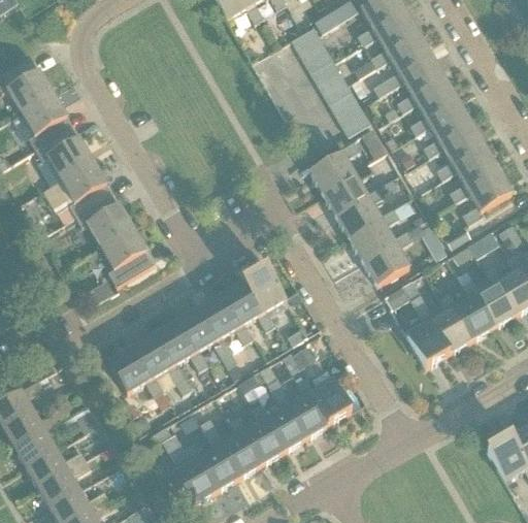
[(215,0),(227,21),(232,18),(245,10),(254,24),(258,22),(263,19),(255,4),(250,7),(244,0),(215,0)]
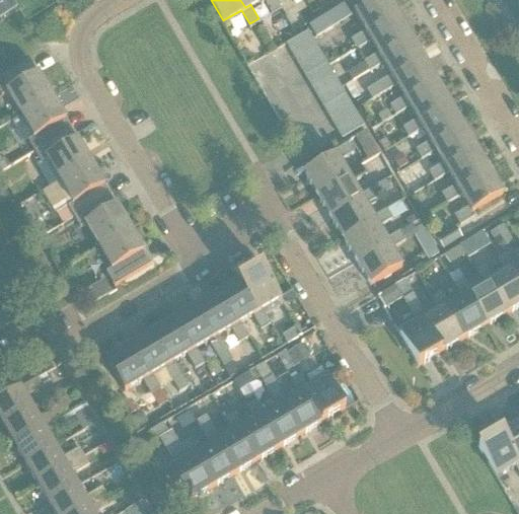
[(240,0),(245,7),(250,4),(257,0),(266,0),(272,10),(276,8),(281,5),(278,0),(240,0)]
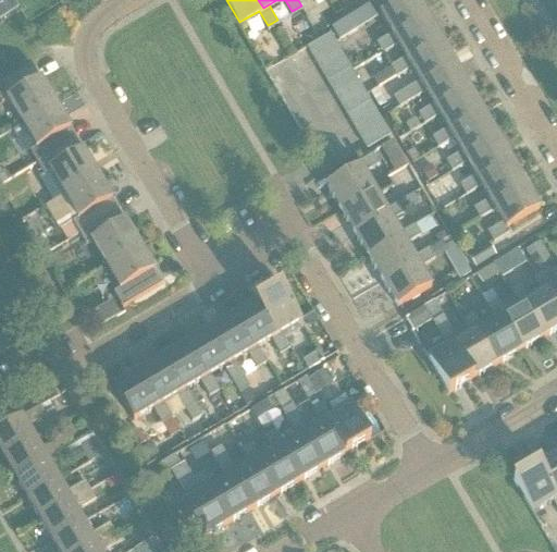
[(393,29),(378,38),(366,46),(371,54),(398,39),(395,35),(429,15),(419,0),(397,0),(381,10),(393,29)]
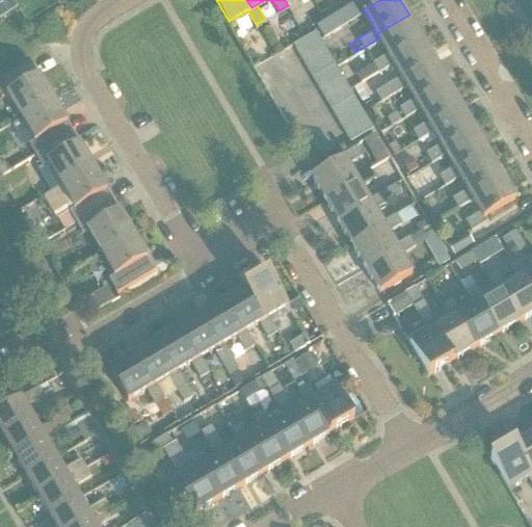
[(316,23),(323,35),(360,15),(352,2),(316,23)]
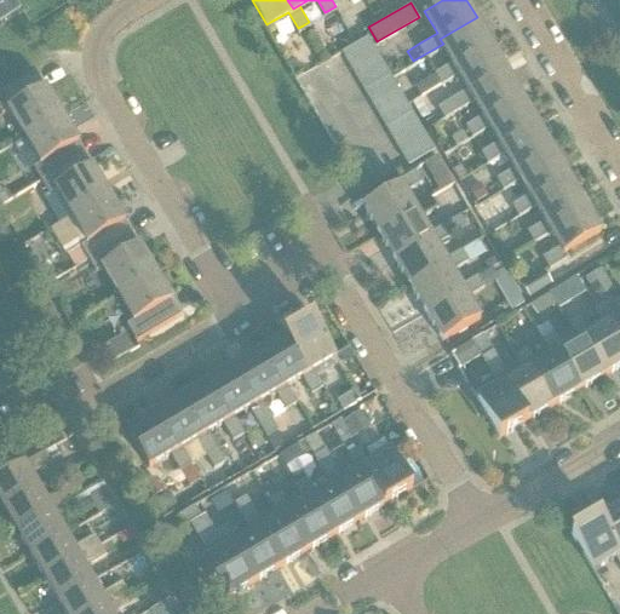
[(435,70),(441,80),(458,70),(455,66),(492,44),(477,17),(440,39),(443,44),(452,59),(435,70)]
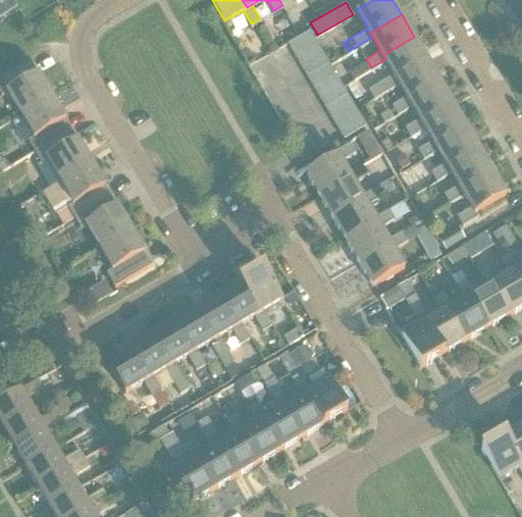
[(296,52),(316,40),(310,29),(289,41),(296,52)]
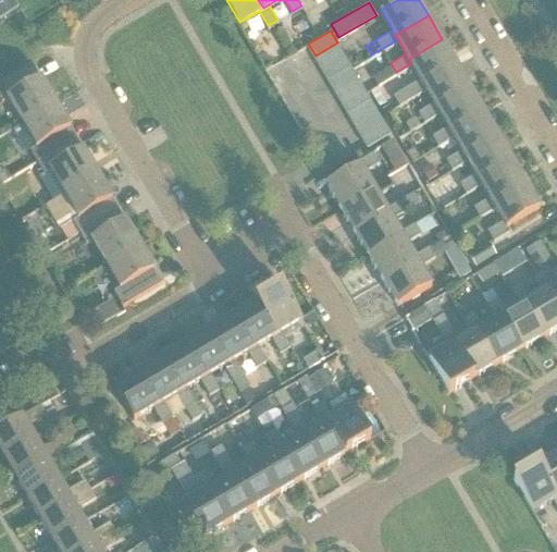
[(420,77),(405,86),(393,93),(398,102),(425,86),(423,83),(456,63),(442,39),(409,59),(411,63),(420,77)]
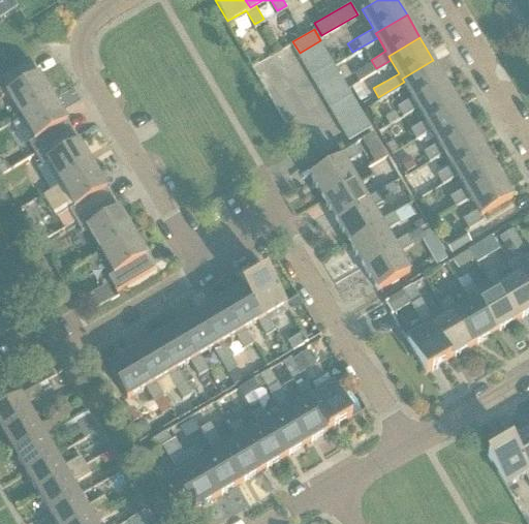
[(320,40),(300,53),(306,63),(327,51),(320,40)]
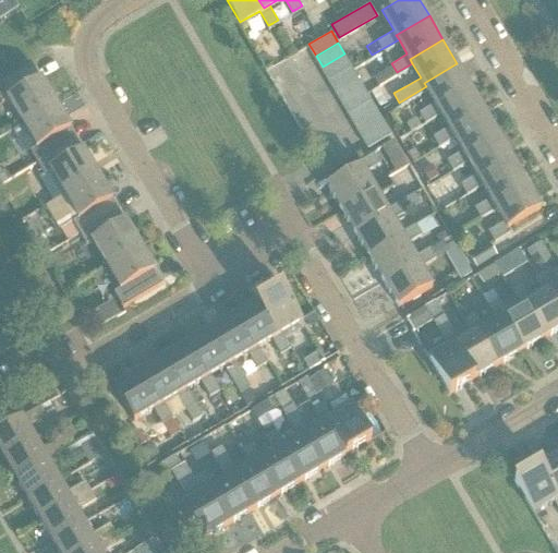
[(344,53),(323,67),(328,77),(351,64),(344,53)]
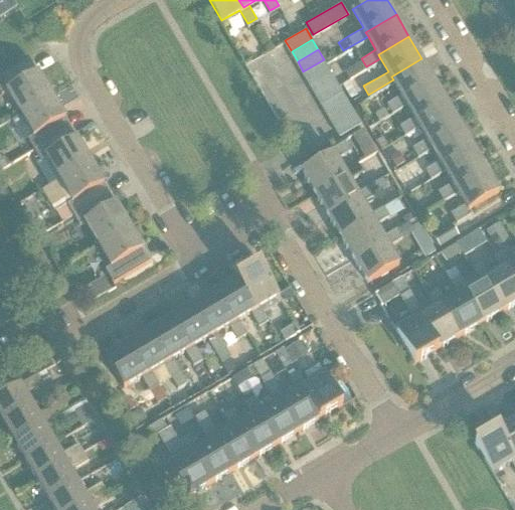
[(20,111),(51,92),(30,56),(0,73),(0,89),(1,92),(7,89),(20,111)]
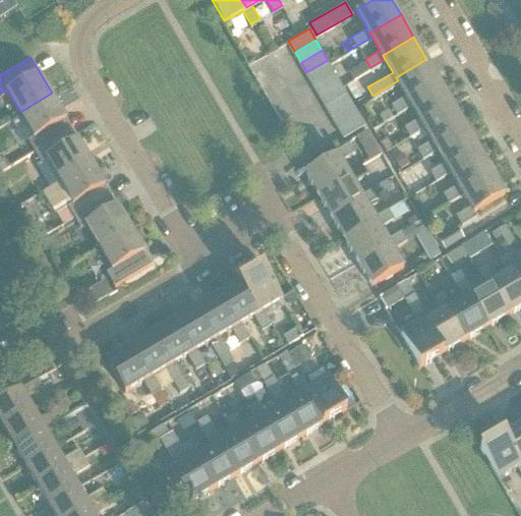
[(396,77),(398,80),(406,95),(392,103),(397,112),(411,103),(408,99),(440,80),(426,59),(396,77)]
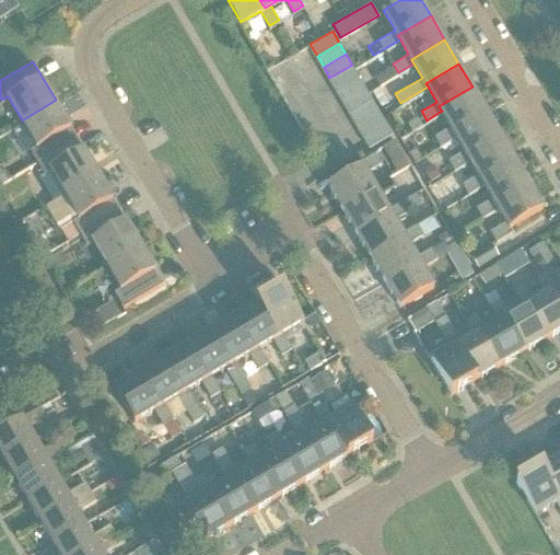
[(352,65),(329,78),(336,89),(359,76),(352,65)]
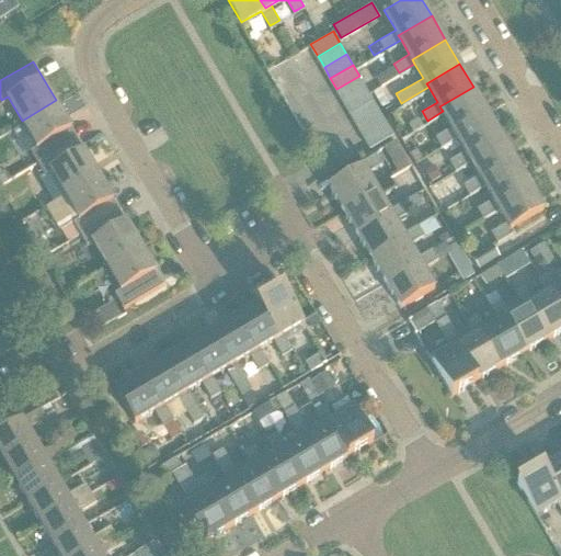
[(366,87),(359,76),(336,89),(343,100),(366,87)]
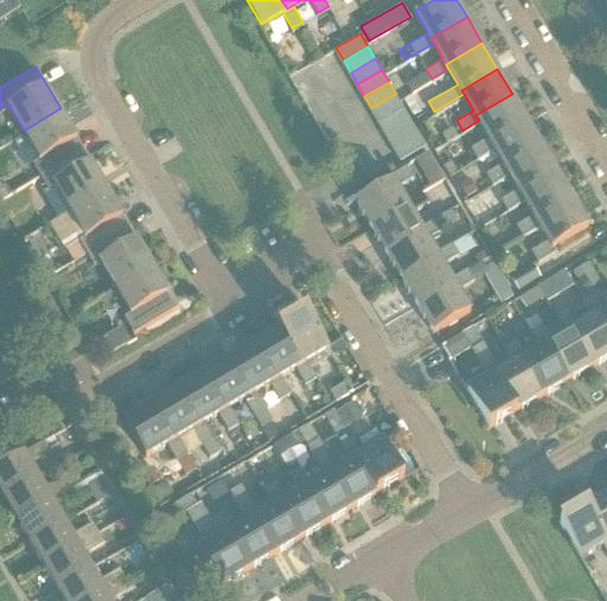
[(396,94),(371,108),(378,120),(403,106),(396,94)]
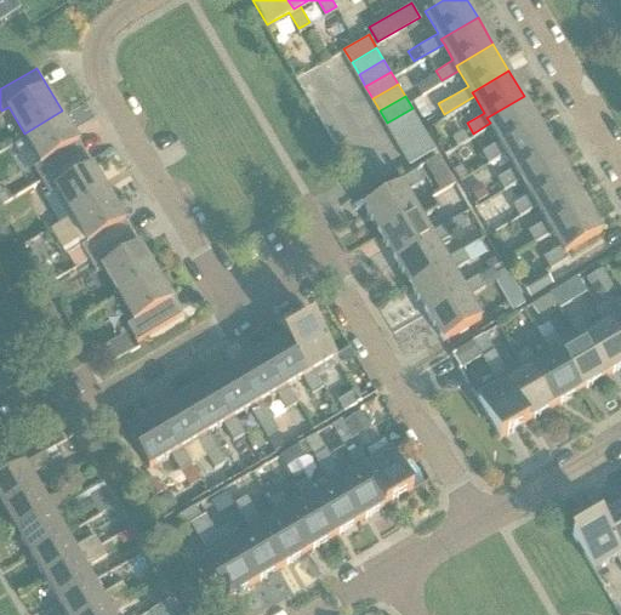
[(486,118),(490,123),(499,138),(483,149),(489,159),(506,149),(502,144),(540,123),(524,96),(486,118)]
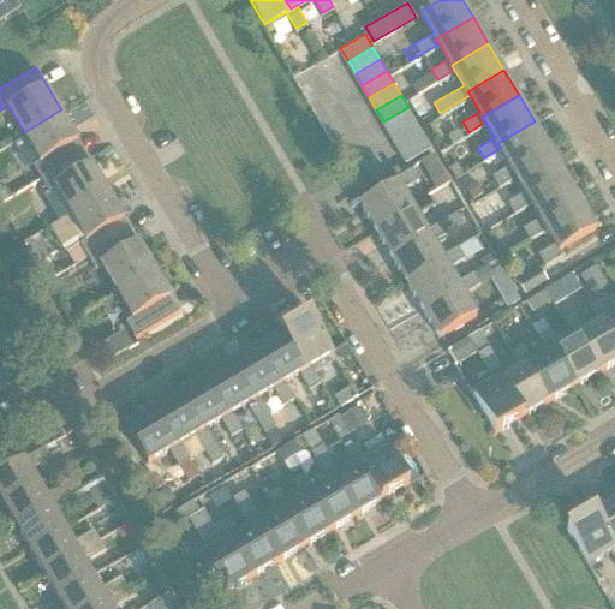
[(416,119),(408,107),(383,121),(390,133),(416,119)]
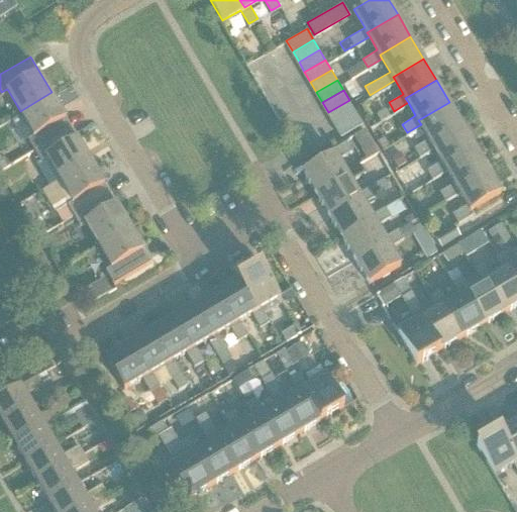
[(34,146),(71,125),(52,92),(20,111),(33,133),(28,136),(34,146)]
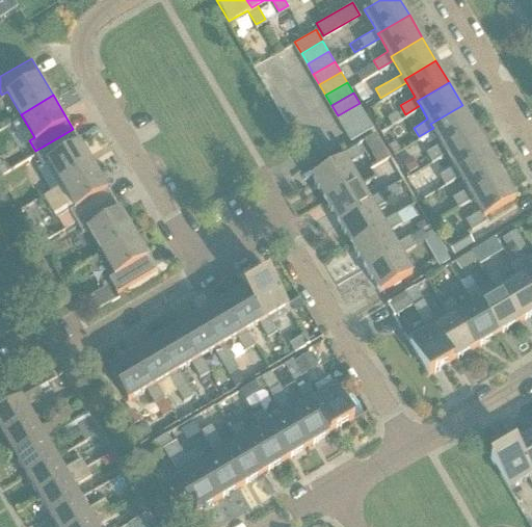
[(360,103),(338,115),(344,126),(365,113),(360,103)]
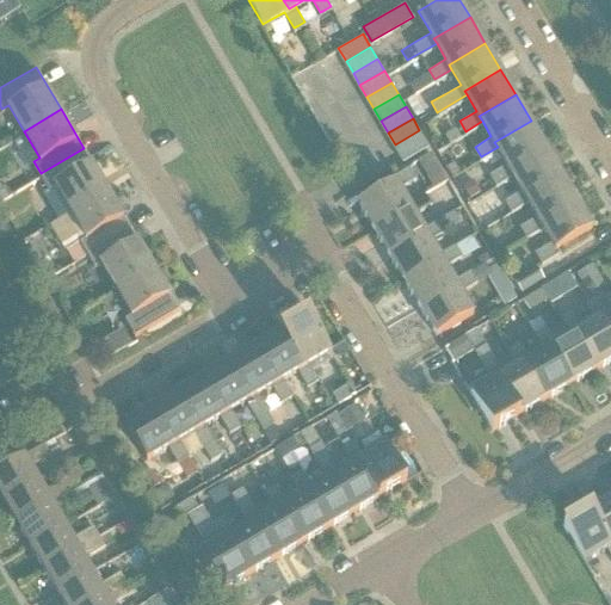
[(547,147),(531,121),(494,142),(498,147),(506,162),(489,172),(497,183),(512,173),(510,168),(547,147)]
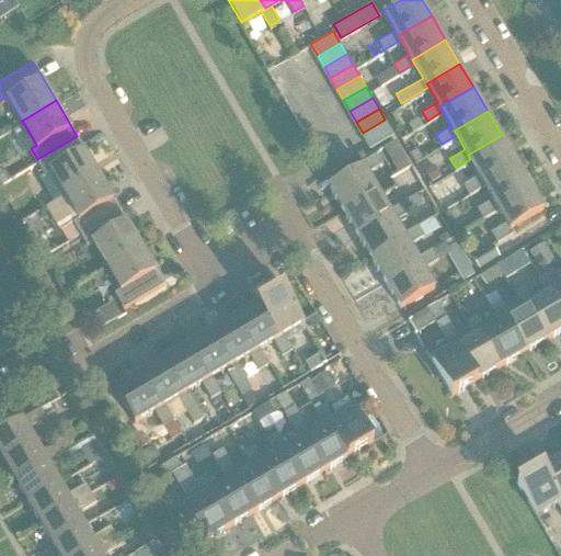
[(392,132),(385,120),(363,133),(369,145),(392,132)]
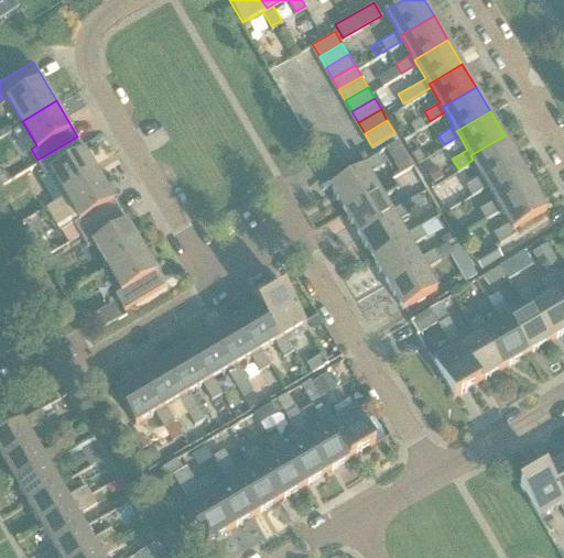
[(470,155),(473,160),(481,174),(466,183),(472,193),(487,184),(485,179),(518,160),(505,135),(470,155)]
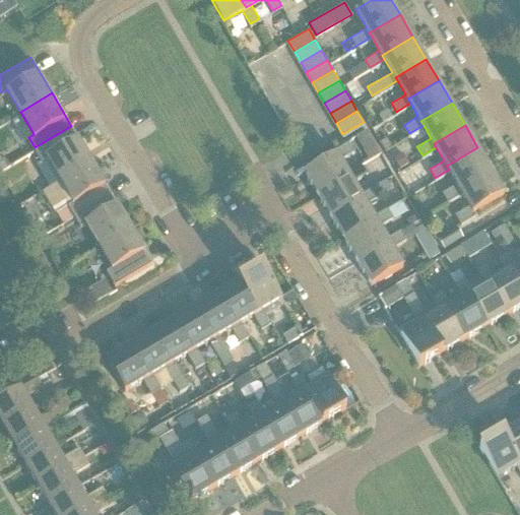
[(59,178),(90,158),(71,126),(35,147),(41,158),(47,155),(59,178)]
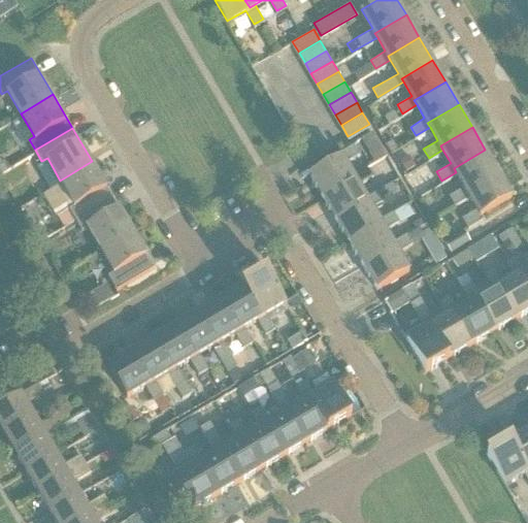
[(369,146),(374,156),(385,151),(378,140),(369,146)]
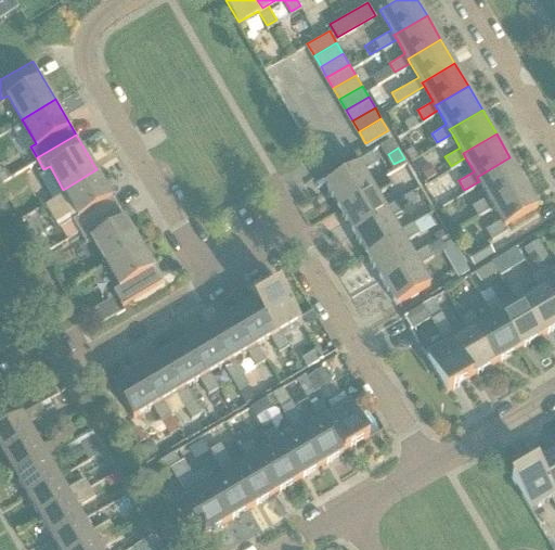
[(326,182),(340,207),(374,188),(371,182),(362,167),(375,158),(370,150),(357,157),(360,163),(326,182)]
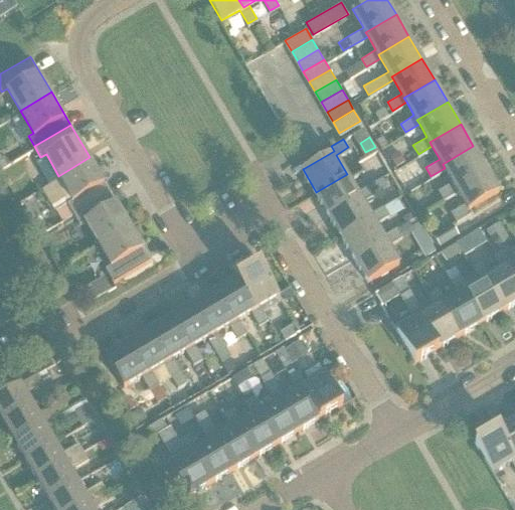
[(443,164),(445,168),(453,181),(439,189),(444,198),(458,189),(455,185),(486,168),(473,146),(443,164)]
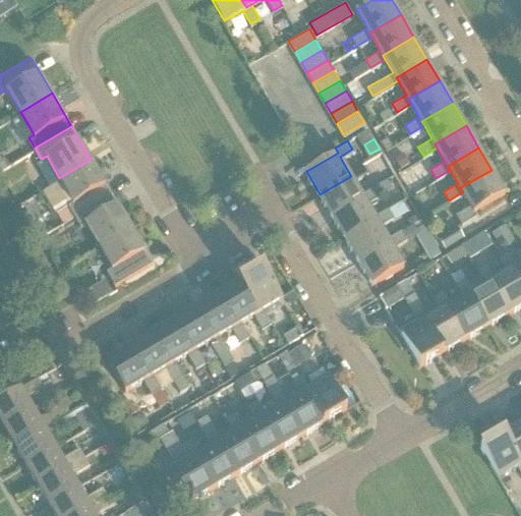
[(394,158),(400,168),(411,162),(405,152),(394,158)]
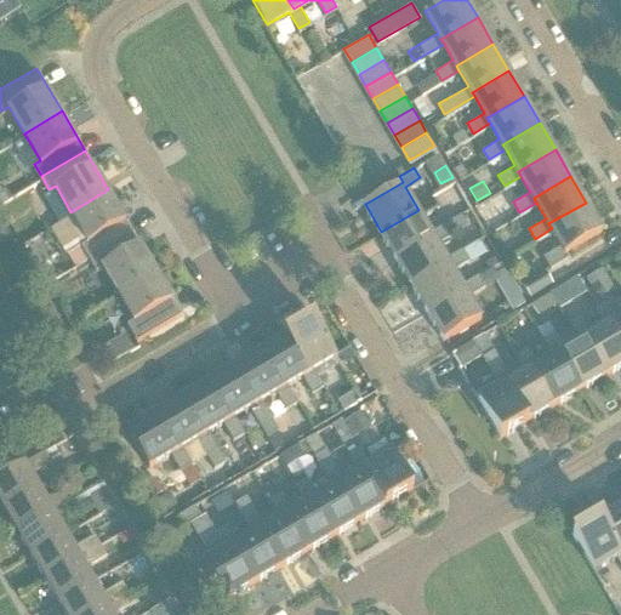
[(80,243),(87,255),(131,229),(108,189),(70,212),(86,239),(80,243)]
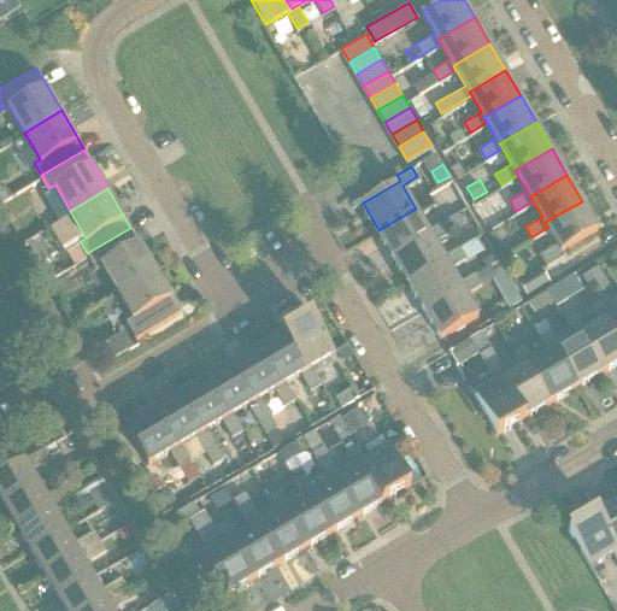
[(416,209),(378,230),(394,256),(432,234),(428,229),(418,213),(435,204),(429,193),(412,203),(416,209)]
